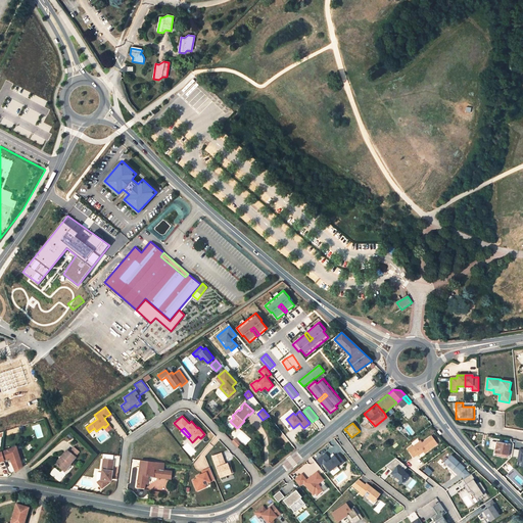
[(383,437),(378,430),(375,433),(377,435),(376,435),(380,441),(384,437),(383,437)]
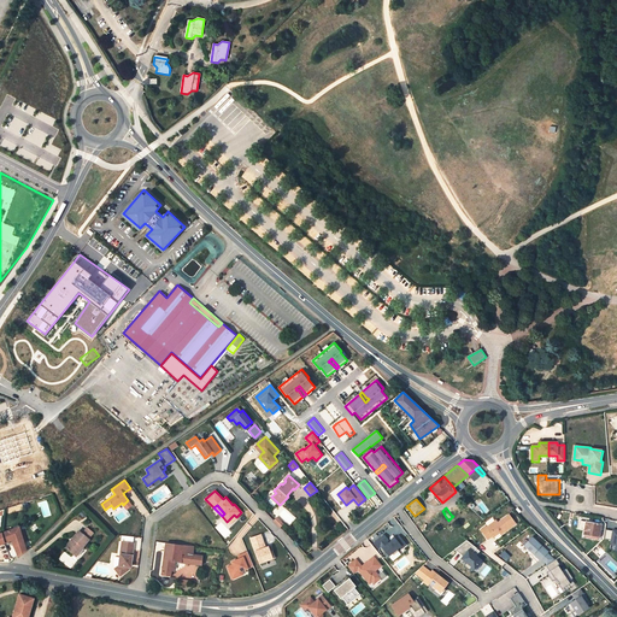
[(516,523),(509,513),(498,522),(495,519),(487,527),(486,526),(481,529),(488,539),(493,535),(493,536),(500,532),(503,529),(504,532),(516,523)]
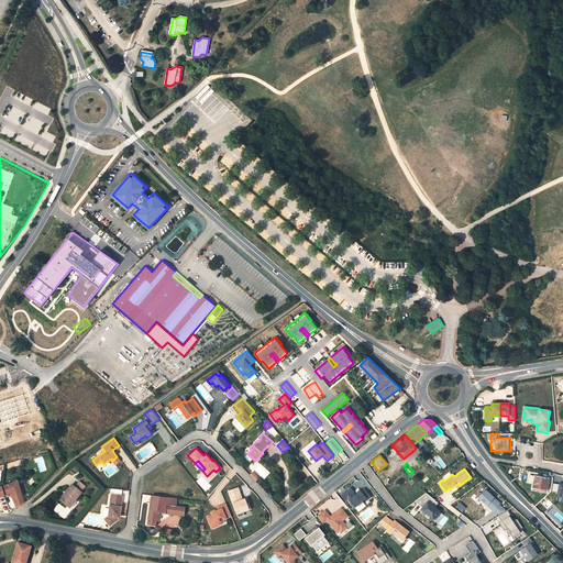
[(540,476),(534,476),(534,481),(533,483),(532,489),(545,492),(548,478),(543,477),(540,476)]
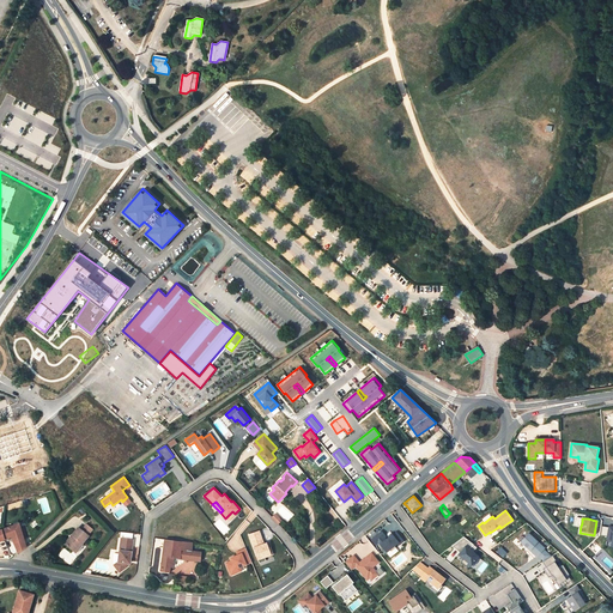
[(0,540),(12,536),(18,552),(25,546),(23,538),(20,528),(19,523),(0,529),(0,540)]
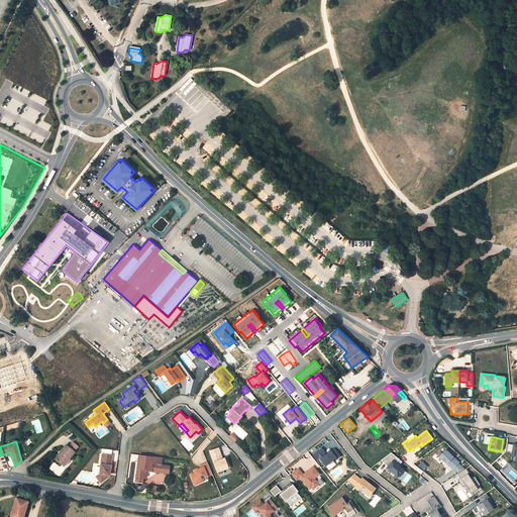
[(69,446),(66,444),(55,457),(63,464),(69,456),(70,457),(75,451),(74,450),(69,446)]
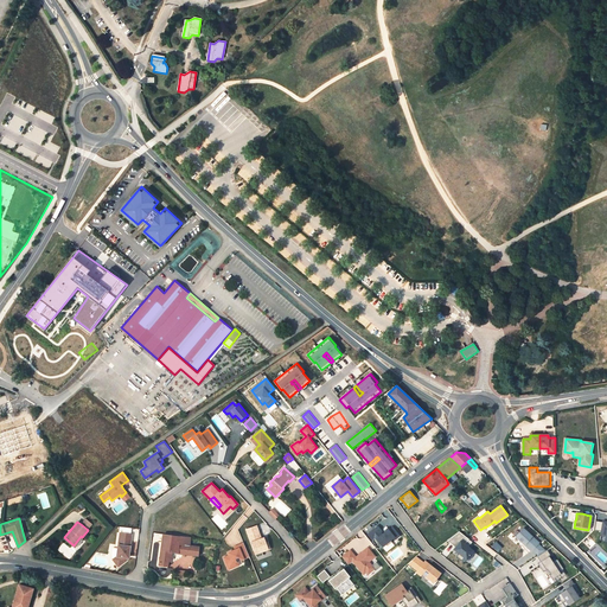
[(368,534),(371,538),(375,536),(382,547),(385,543),(388,545),(393,541),(390,540),(395,537),(396,538),(400,535),(393,526),(389,529),(382,535),(379,532),(382,530),(378,525),(368,534)]
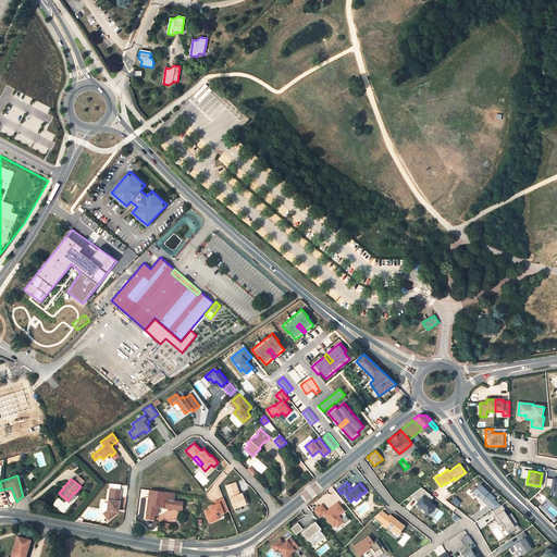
[(473,492),(487,505),(489,504),(494,498),(495,497),(480,484),(473,492)]
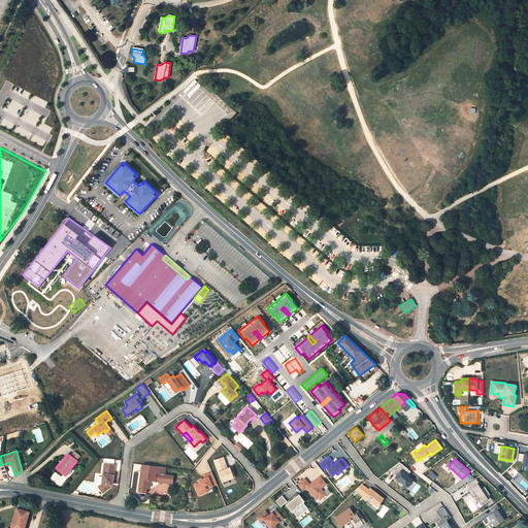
[(224,460),(216,463),(223,485),(229,483),(228,480),(235,476),(233,471),(231,472),(229,467),(227,468),(224,460)]
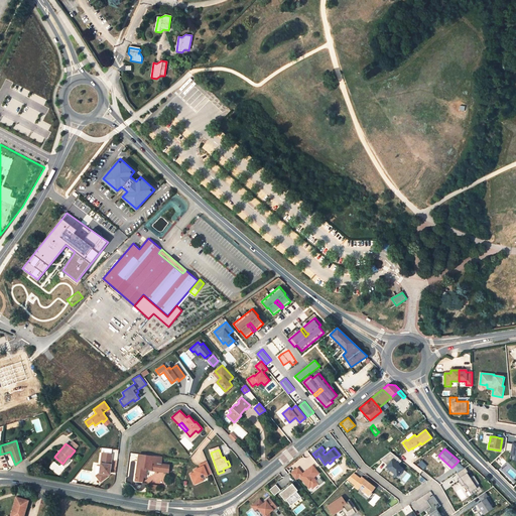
[(398,458),(390,452),(380,460),(387,465),(386,467),(388,469),(390,471),(390,472),(388,473),(392,477),(394,474),(396,476),(402,468),(395,463),(398,458)]
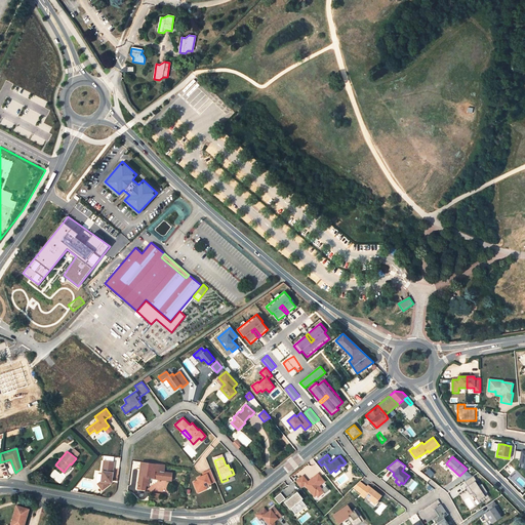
[(114,461),(104,460),(101,481),(97,484),(103,489),(109,484),(110,482),(111,482),(114,461)]
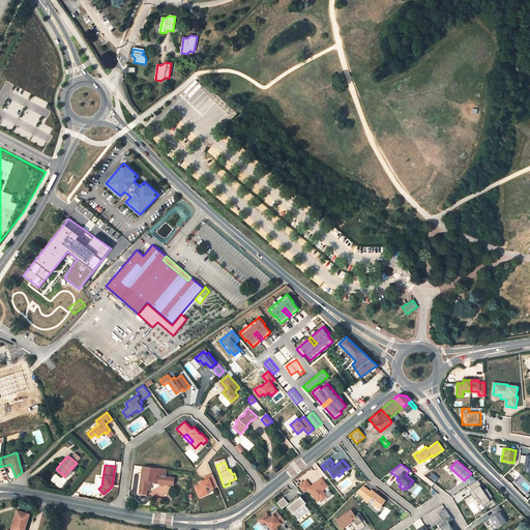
[(143,466),(139,493),(147,494),(147,489),(148,481),(150,482),(173,486),(174,476),(166,475),(167,469),(157,468),(143,466)]
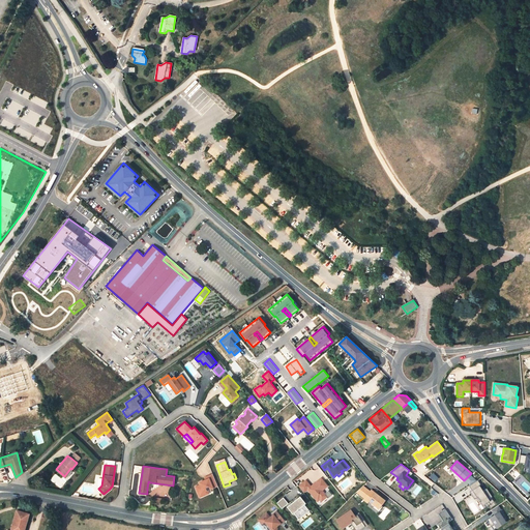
[(200,484),(196,487),(200,497),(205,495),(203,492),(207,490),(217,486),(212,473),(208,476),(209,478),(206,479),(200,482),(200,484)]
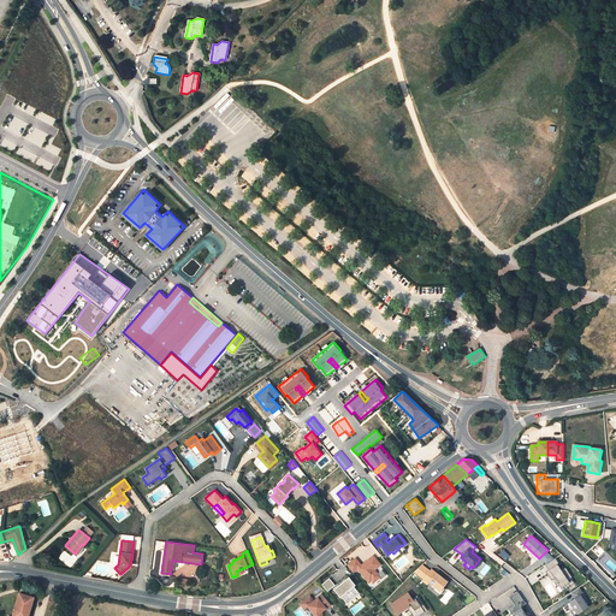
[(503,550),(499,554),(505,560),(509,556),(503,550)]
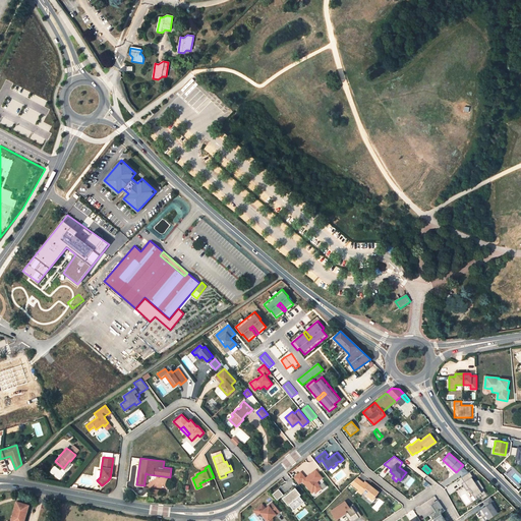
[(462,466),(457,471),(463,476),(469,472),(462,466)]
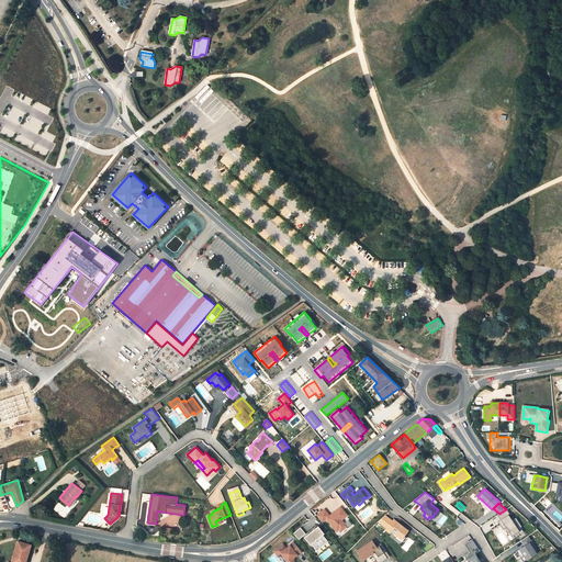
[(325,510),(317,517),(323,523),(327,519),(334,528),(336,526),(340,530),(341,532),(347,528),(348,529),(352,526),(349,521),(346,525),(343,520),(348,516),(341,508),(335,513),(336,514),(334,516),(333,515),(330,517),(325,510)]
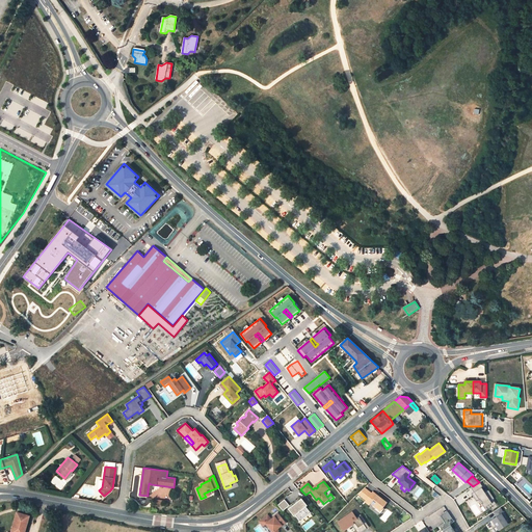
[(483,486),(480,481),(479,482),(473,486),(471,487),(474,491),(475,491),(477,494),(473,496),(476,501),(480,498),(487,509),(496,503),(494,499),(495,498),(488,489),(484,493),(480,487),(483,486)]
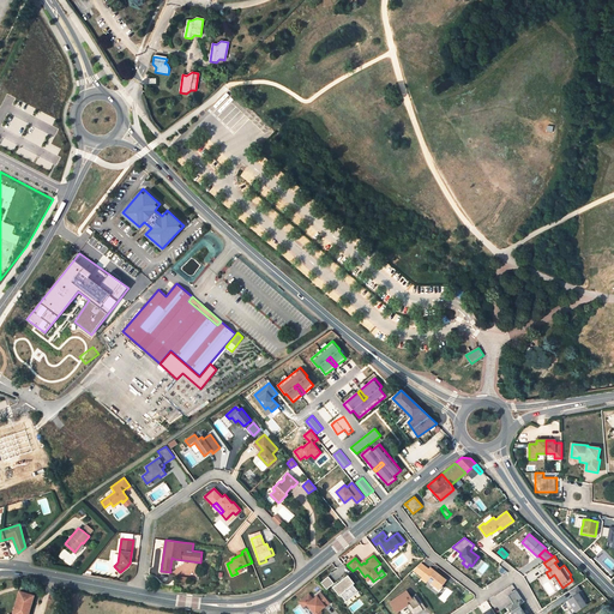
[(428,570),(421,563),(414,570),(422,577),(421,578),(426,582),(427,581),(434,585),(439,589),(441,585),(446,579),(431,567),(428,570)]
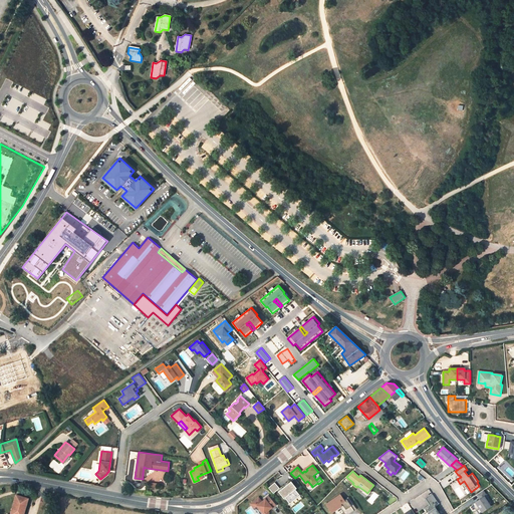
[(291,482),(278,492),(284,499),(285,498),(290,505),(300,496),(295,490),(297,489),(291,482)]
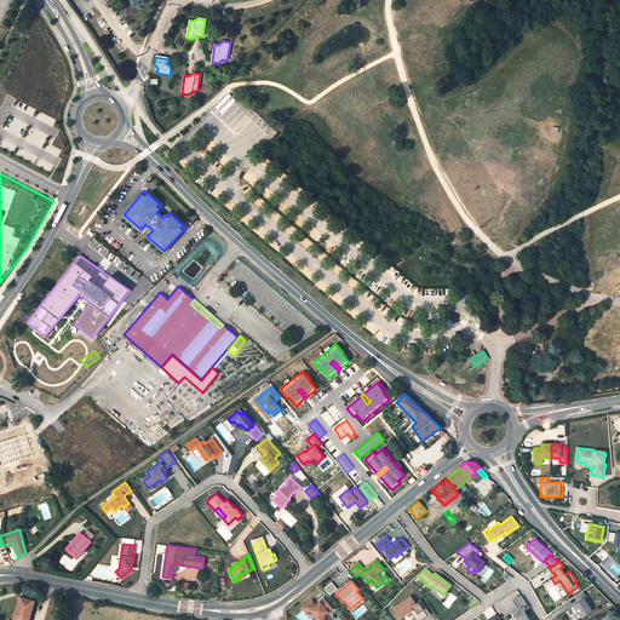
[(325,589),(329,596),(338,590),(332,583),(325,589)]
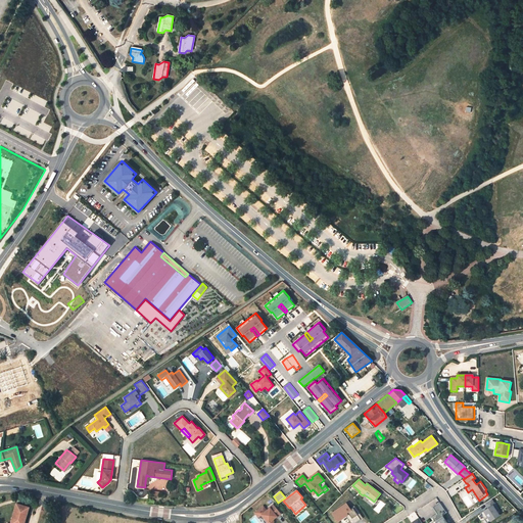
[(498,510),(491,498),(485,504),(488,508),(480,513),(484,519),(487,517),(490,521),(500,515),(496,511),(498,510)]
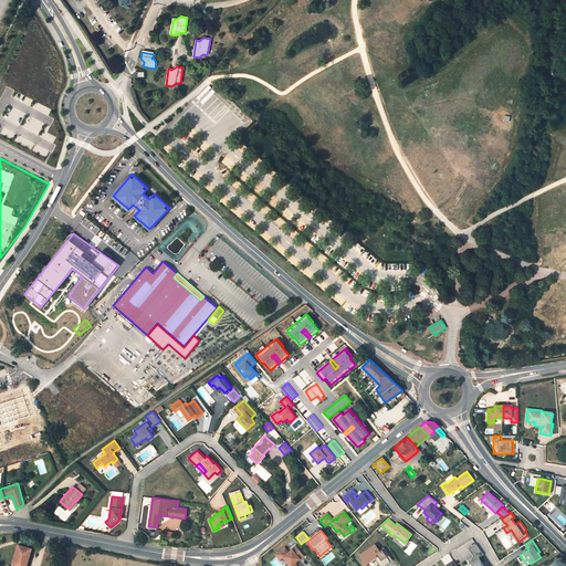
[(483,555),(477,543),(469,548),(473,555),(474,556),(468,561),(470,564),(465,565),(484,565),(479,557),(483,555)]
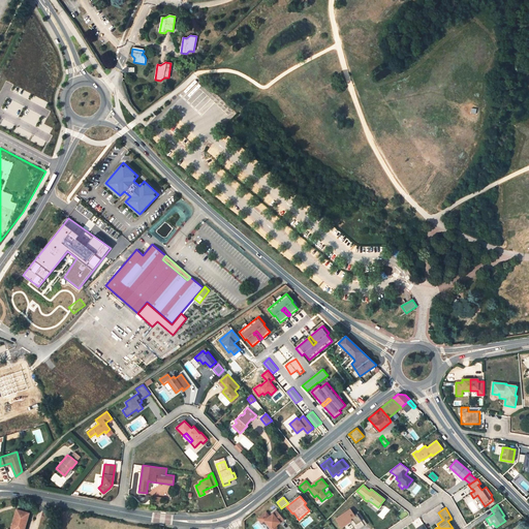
[(350,508),(336,519),(342,527),(351,520),(358,528),(359,528),(366,524),(360,515),(355,517),(354,518),(352,515),(353,514),(350,508)]
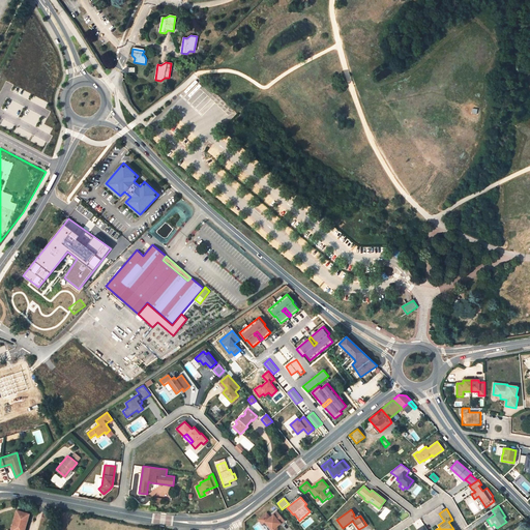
[(24,529),(29,514),(16,510),(9,529),(24,529)]
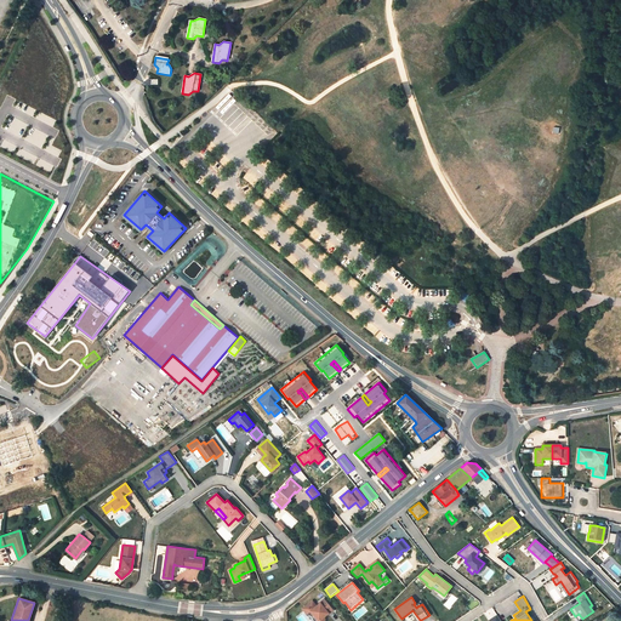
[(312,600),(302,608),(307,614),(311,611),(318,620),(317,620),(324,620),(324,619),(323,616),(328,613),(329,614),(334,610),(324,598),(319,602),(320,603),(315,607),(314,604),(315,604),(312,600)]
